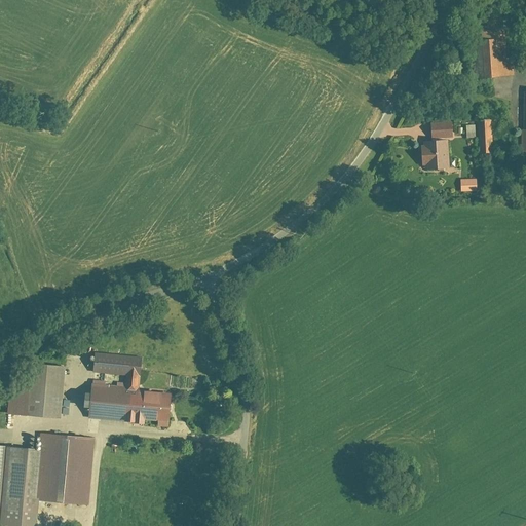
[(474,42),(474,79),(516,79),(516,60),(509,60),(509,52),(503,52),(503,41),(474,42)]
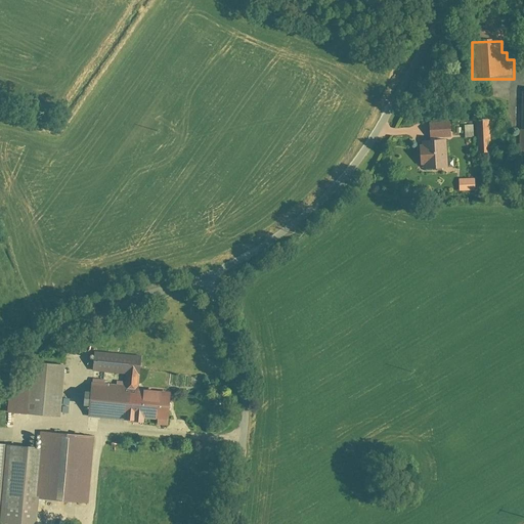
[(455,122),(432,122),(432,137),(455,137),(455,122)]
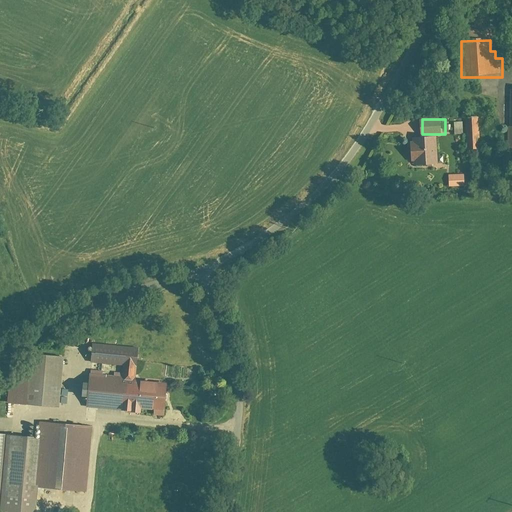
[(464,120),(465,151),(486,150),(485,119),(464,120)]
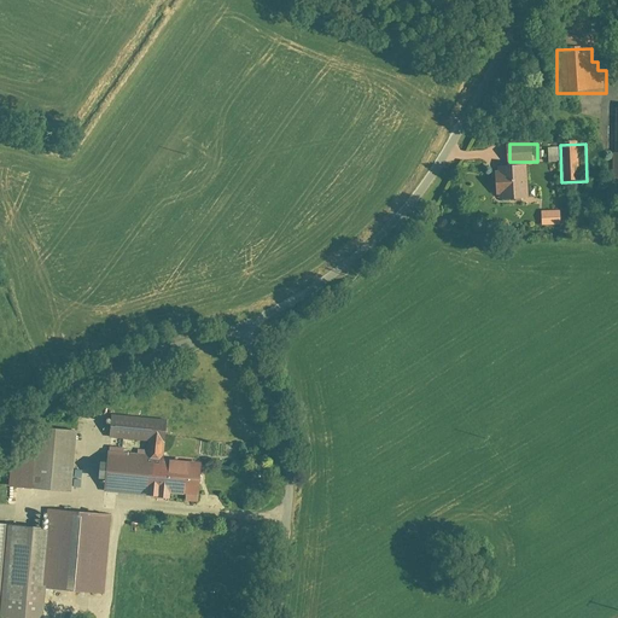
[(500,169),(501,202),(528,200),(528,168),(500,169)]
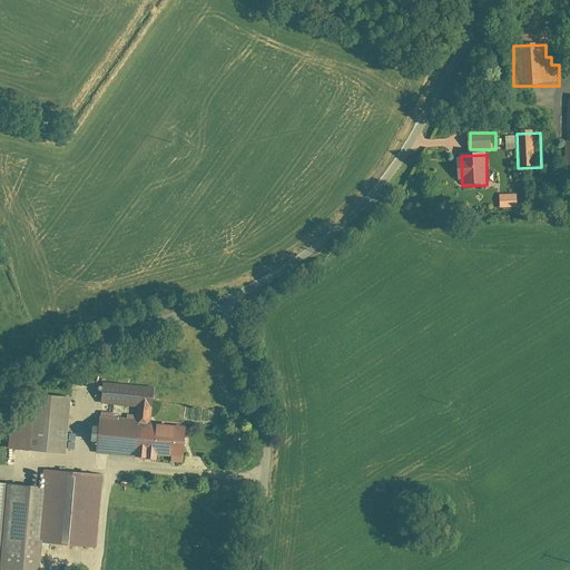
[(501,197),(502,209),(518,207),(517,195),(501,197)]
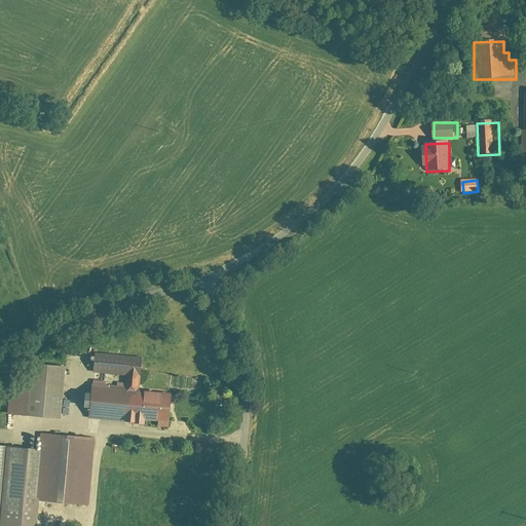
[(139,390),(140,382),(144,382),(146,359),(97,354),(95,378),(126,381),(126,389),(95,387),(91,420),(168,426),(171,393),(139,390)]
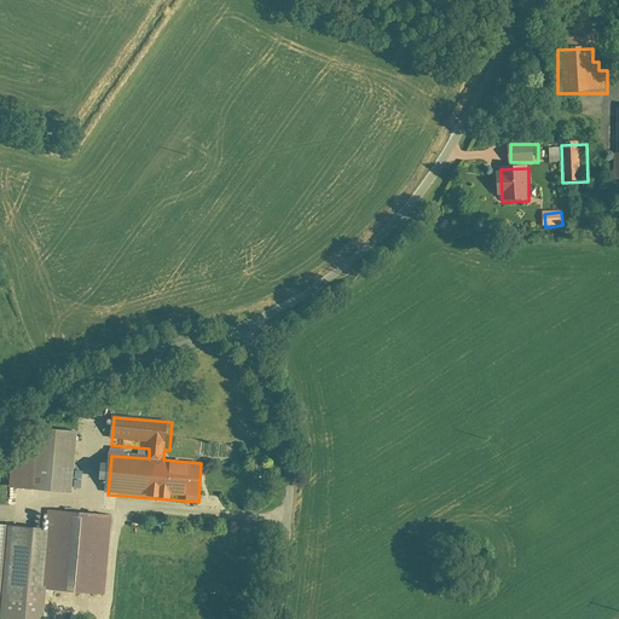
[(34,490),(73,492),(77,433),(40,429),(34,490)]
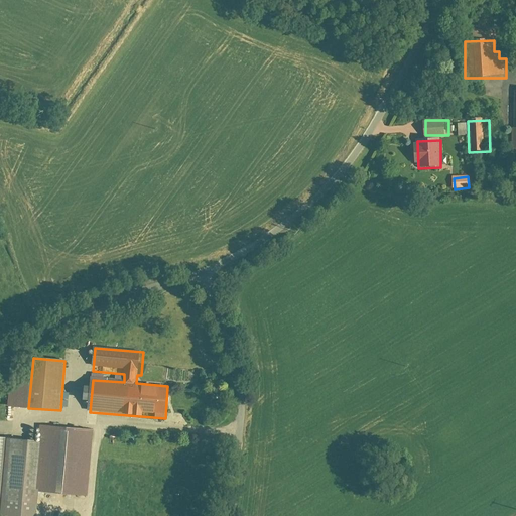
[(43,426),(40,494),(90,496),(93,429),(43,426)]
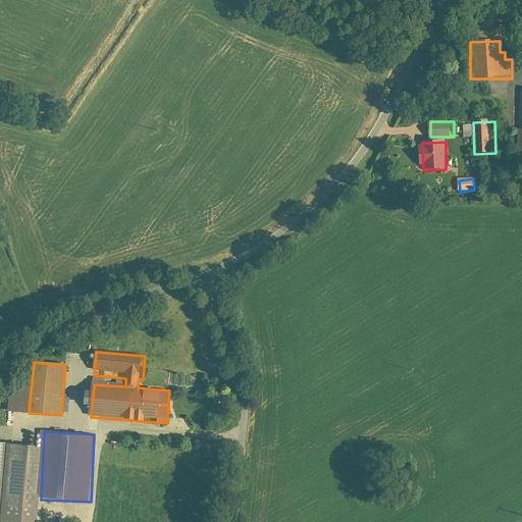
[(3,446),(1,512),(38,513),(40,448),(3,446)]
